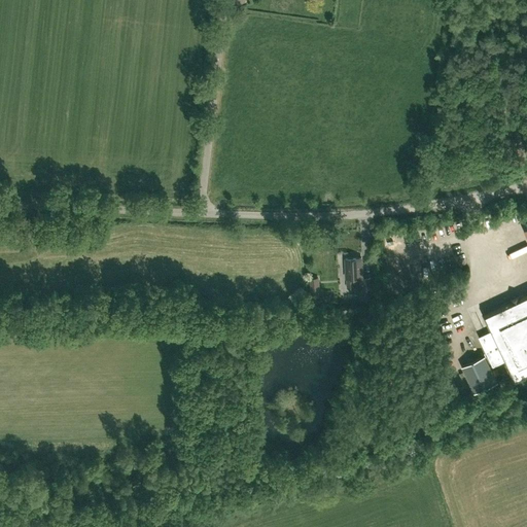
[(504,247),(506,253),(526,245),(526,241),(526,239),(504,247)]
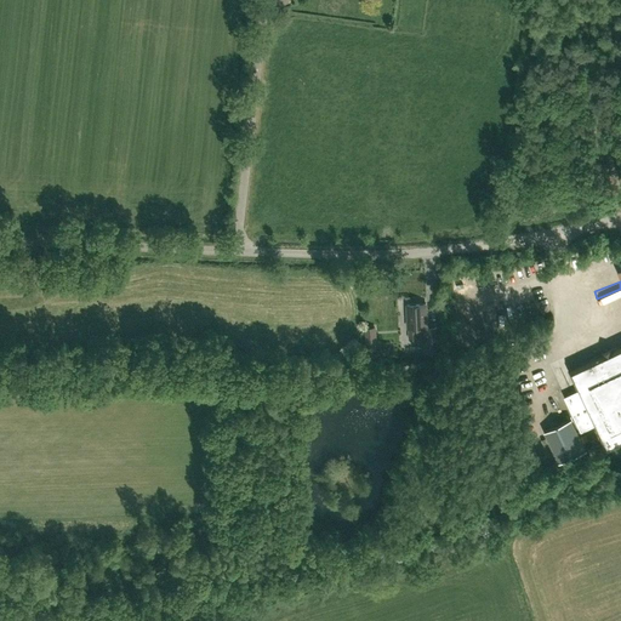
[(427,353),(438,352),(437,328),(427,328),(426,305),(408,305),(408,328),(409,328),(409,340),(427,339),(427,353)]
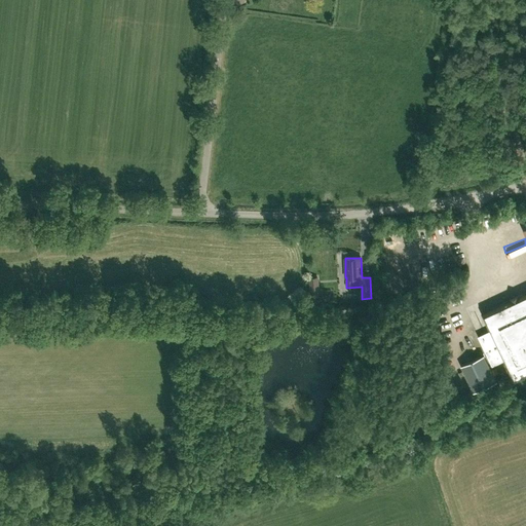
[(309,277),(309,287),(310,296),(317,296),(317,287),(316,276),(309,277)]
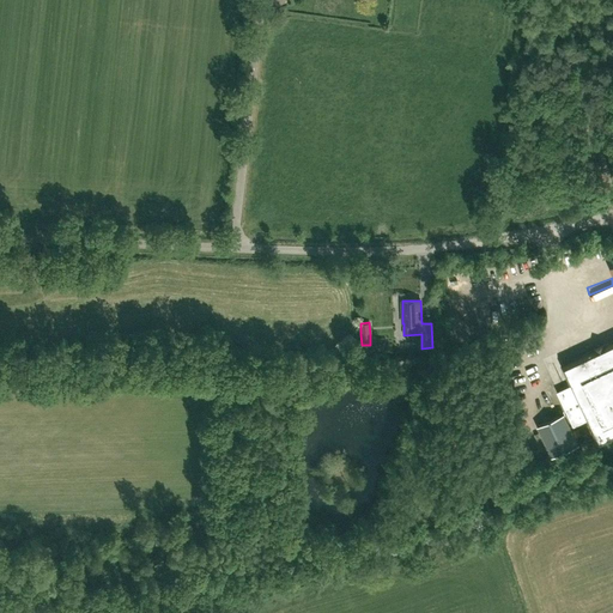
[(572,384),(558,392),(574,426),(588,419),(600,444),(612,439),(611,438),(612,436),(612,340),(607,344),(606,343),(594,349),(595,350),(563,365),(572,384)]
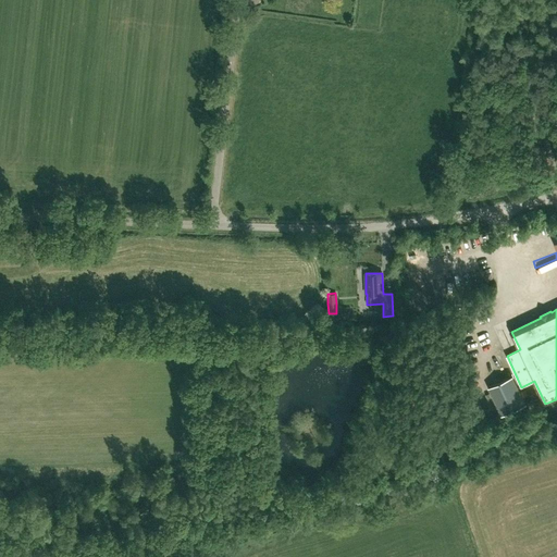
[(512,375),(490,386),(503,415),(525,405),(512,375)]
